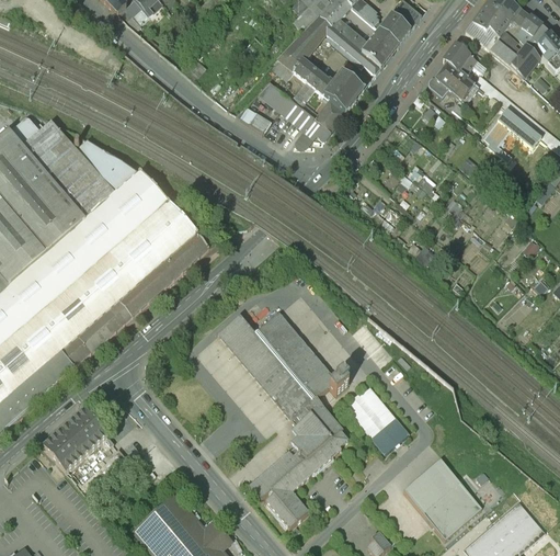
[(111,0),(109,2),(118,12),(128,3),(125,0),(111,0)]
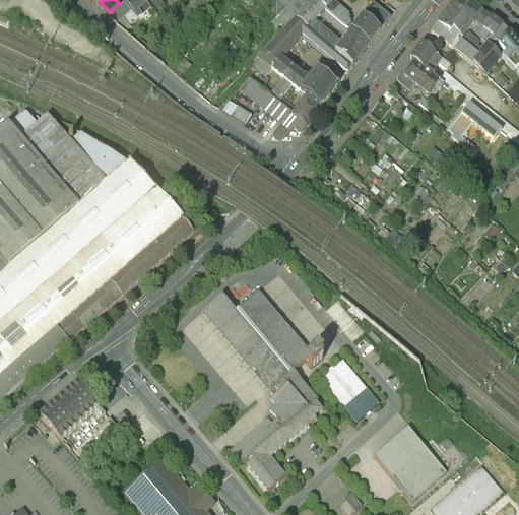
[(282,29),(259,53),(272,64),(280,55),(303,29),(308,24),(280,0),(276,0),(270,6),(277,13),(272,19),(282,29)]
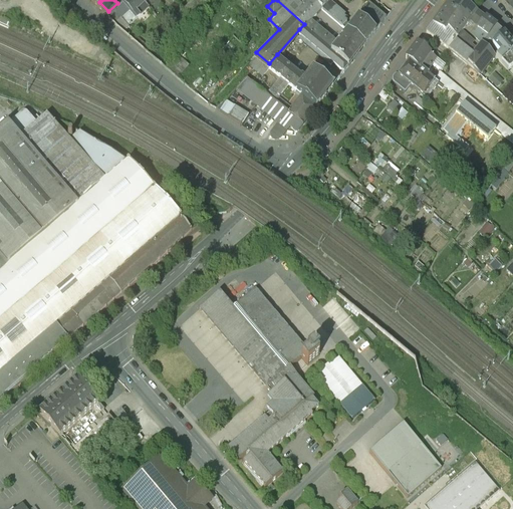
[(277,0),(304,24),(310,18),(323,5),(317,0),(277,0)]
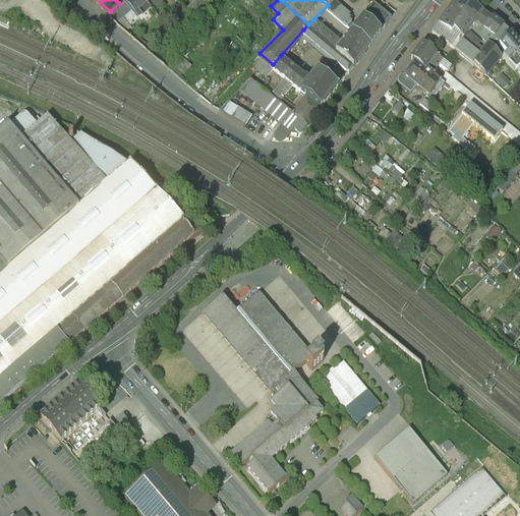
[(373,0),(355,23),(354,17),(351,15),(353,12),(338,0),(322,0),(328,5),(328,4),(353,25),(353,26),(370,41),(392,13),(376,0),(373,0)]
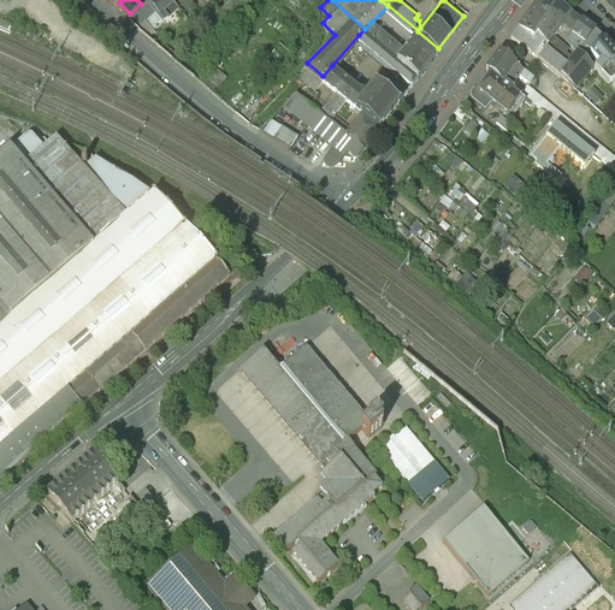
[(596,27),(561,0),(536,0),(534,1),(562,23),(565,19),(580,33),(586,36),(596,27)]
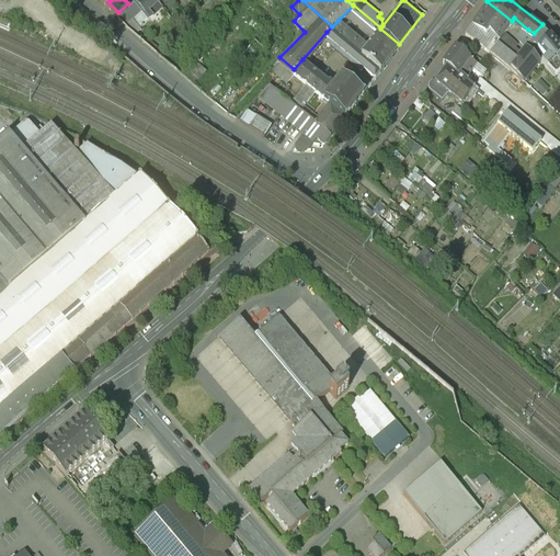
[(512,21),(487,1),(466,30),(490,48),(511,65),(516,56),(518,55),(499,38),(505,29),(512,21)]
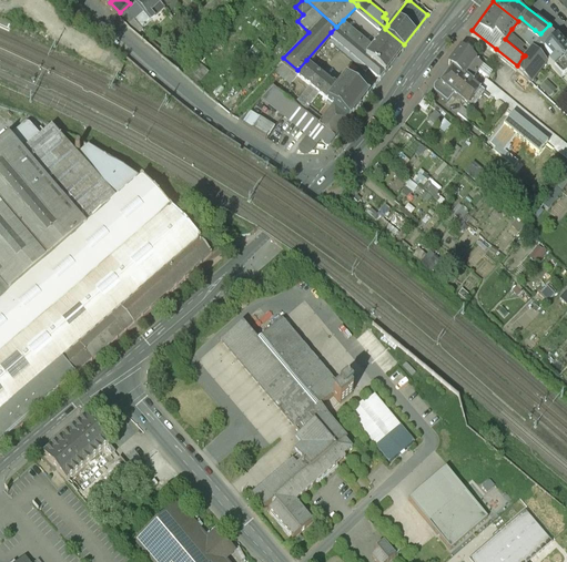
[(143,2),(134,10),(135,11),(129,17),(132,20),(148,7),(143,2)]
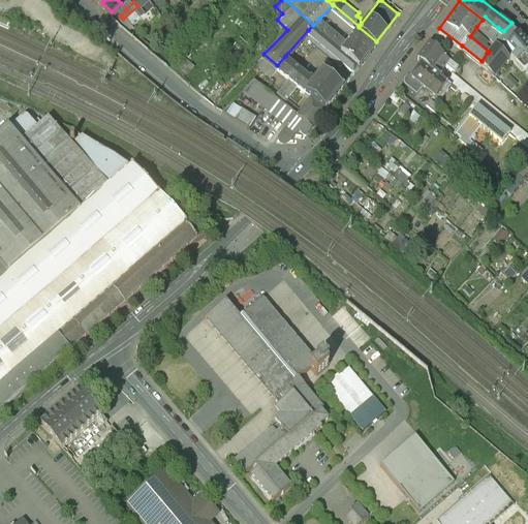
[(137,6),(123,19),(128,24),(133,19),(132,19),(141,10),(137,6)]
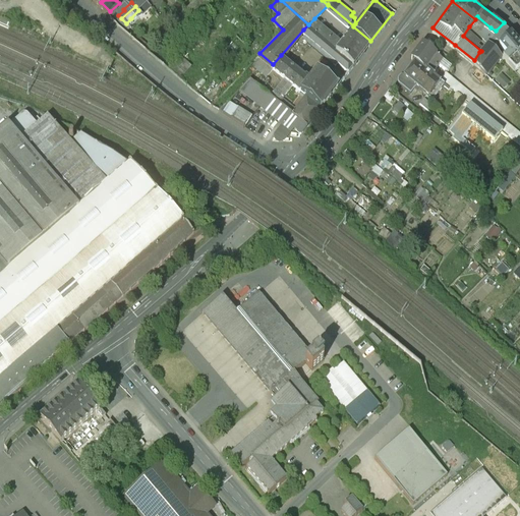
[(353,26),(341,41),(314,18),(308,24),(354,63),(370,41),(353,26)]
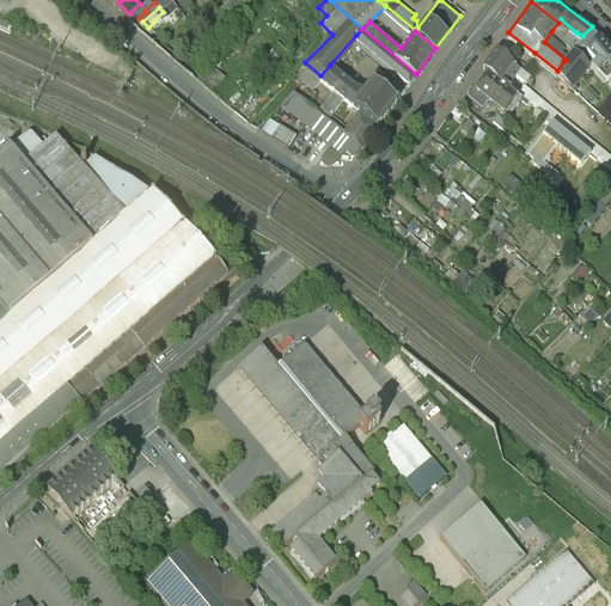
[(592,26),(582,36),(584,37),(582,38),(588,47),(600,35),(592,26)]
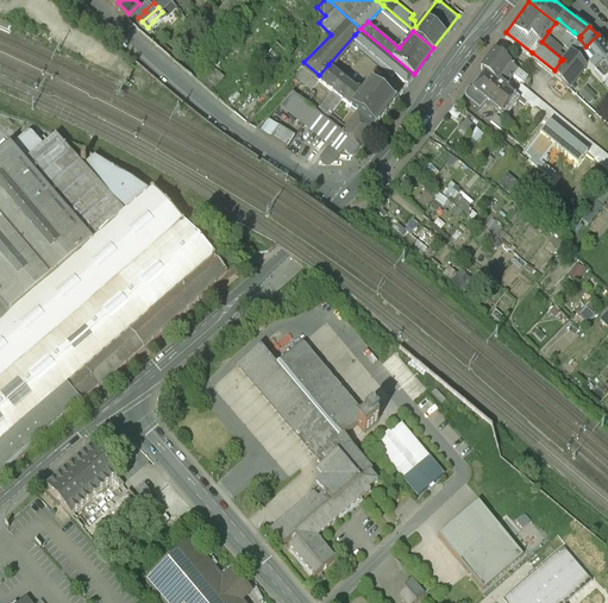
[(414,74),(361,29),(355,35),(395,69),(408,81),(414,74)]
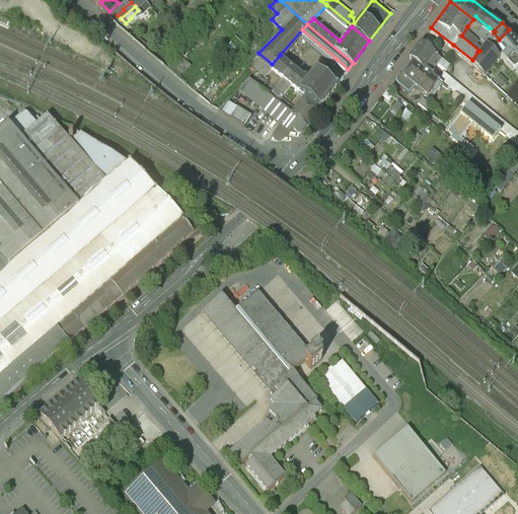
[(473,31),(467,26),(461,35),(479,51),(483,46),(475,39),(477,35),(473,32),(473,31)]
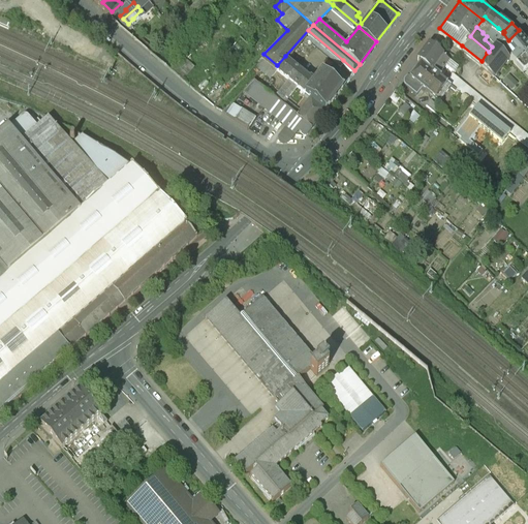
[(503,31),(498,28),(496,31),(494,35),(494,36),(498,38),(497,39),(498,40),(503,33),(504,32),(503,31)]
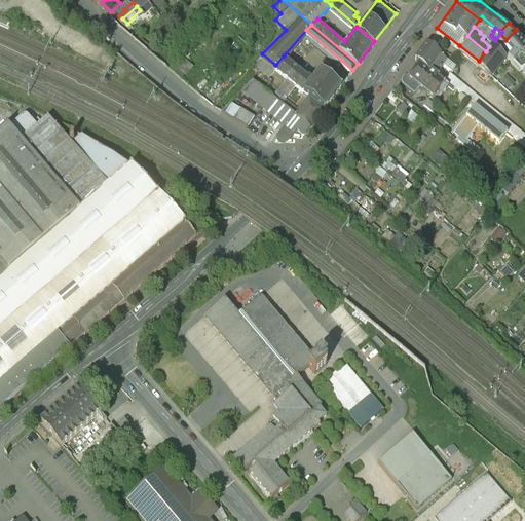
[(153,42),(139,30),(136,33),(150,46),(153,42)]
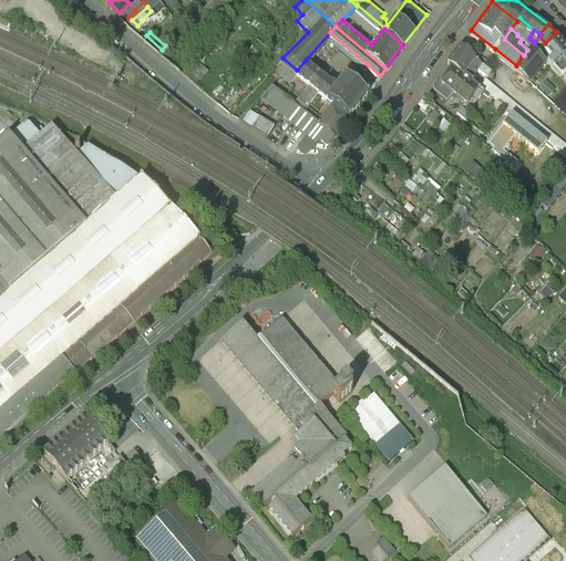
[(565,43),(556,32),(545,43),(554,53),(548,59),(554,65),(565,54),(565,43)]
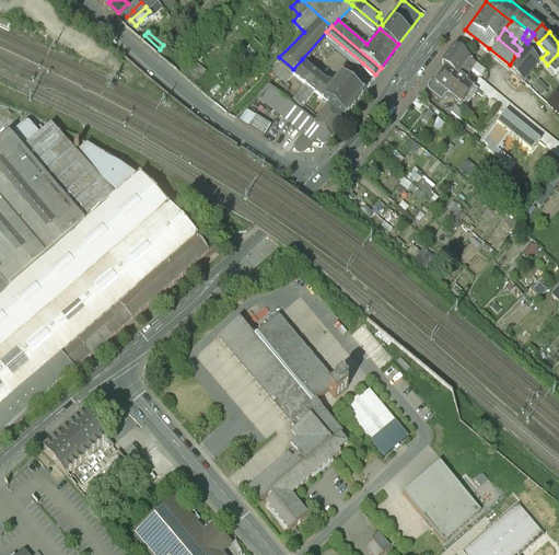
[(363,64),(329,35),(327,37),(361,67),(363,64)]
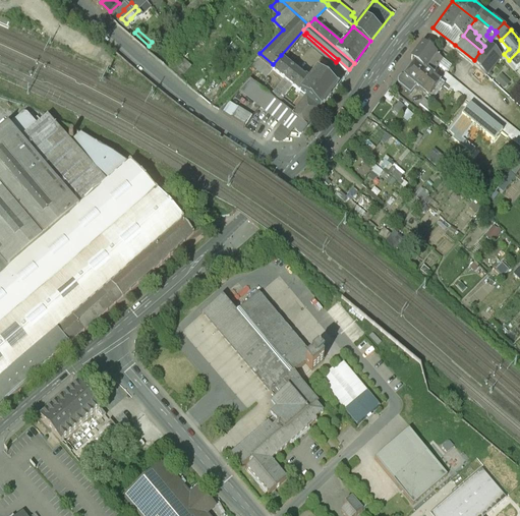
[(486,35),(479,36),(477,39),(484,46),(489,39),(490,38),(486,36),(486,35)]
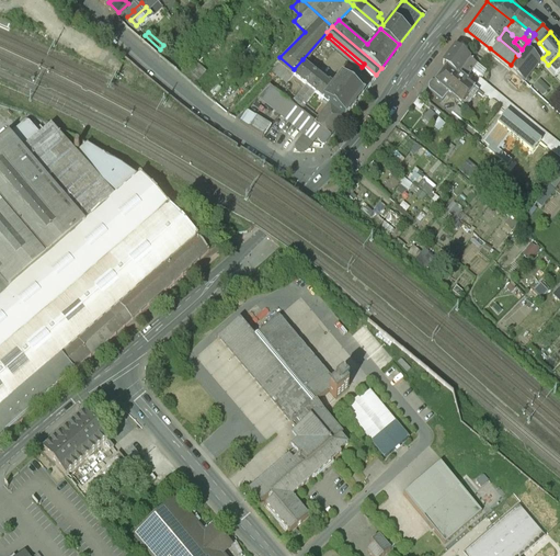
[(518,55),(516,56),(511,65),(514,68),(524,77),(540,57),(528,43),(527,42),(518,55)]
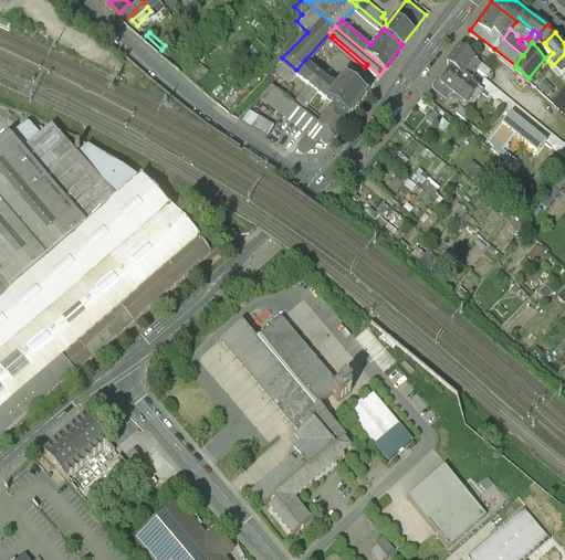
[(470,51),(460,43),(448,59),(451,62),(469,76),(478,64),(481,60),(472,53),(470,51)]
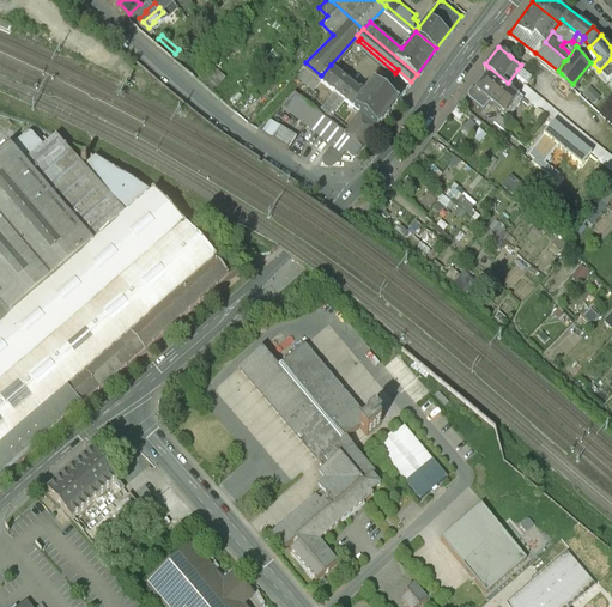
[(527,60),(516,52),(511,58),(521,65),(522,66),(527,60)]
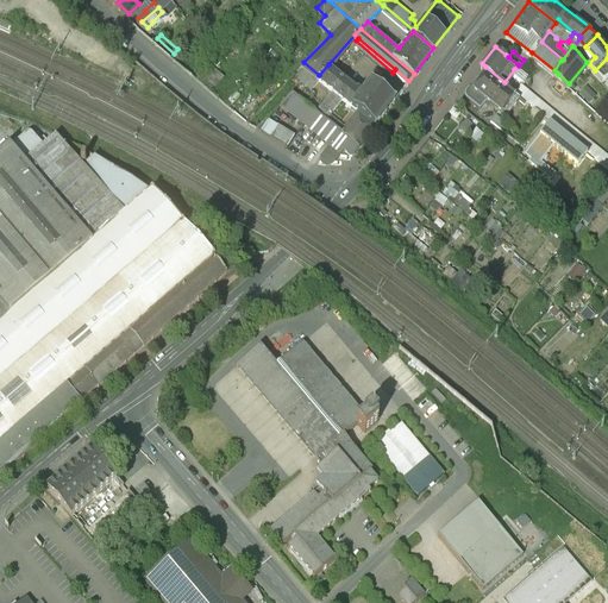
[(607,58),(595,70),(603,79),(607,74),(607,58)]
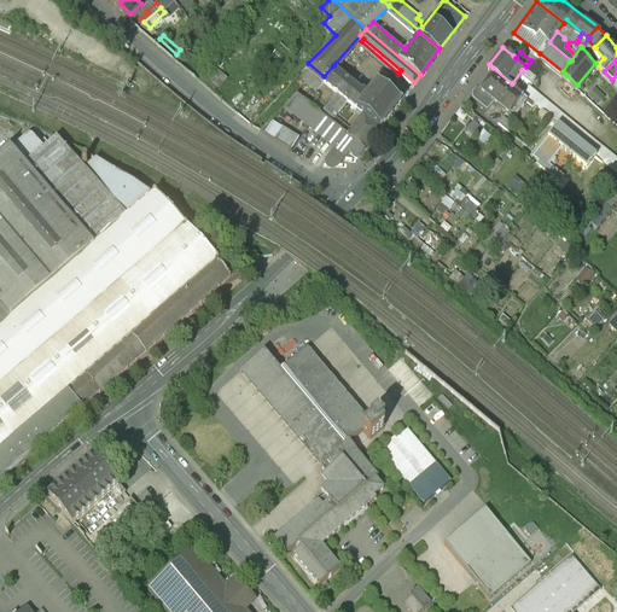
[(324,76),(308,63),(298,71),(316,87),(325,77),(324,76)]
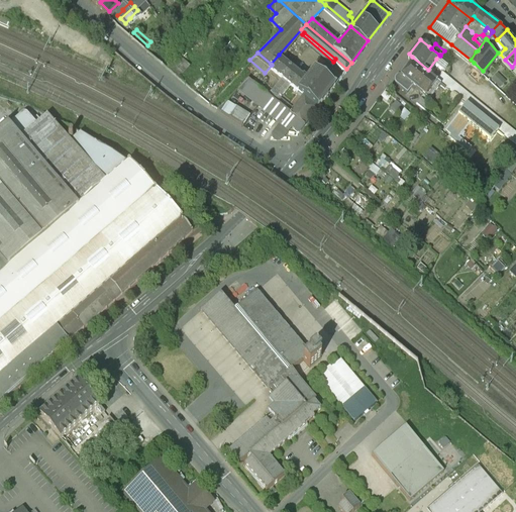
[(303,74),(279,55),(271,64),(272,65),(283,74),(291,81),(304,91),(319,103),(335,82),(316,66),(312,71),(308,67),(303,74)]
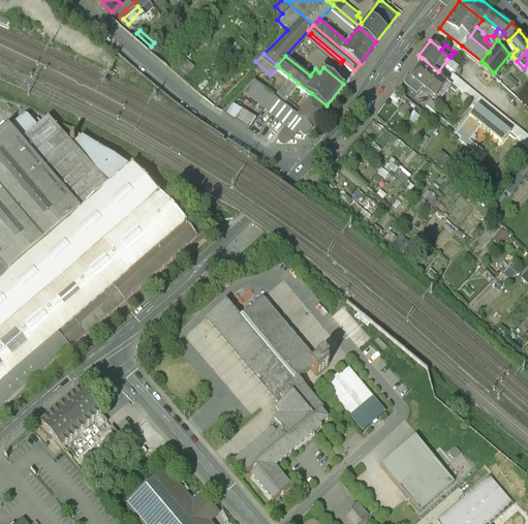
[(451,57),(449,56),(446,60),(456,67),(459,63),(451,57)]
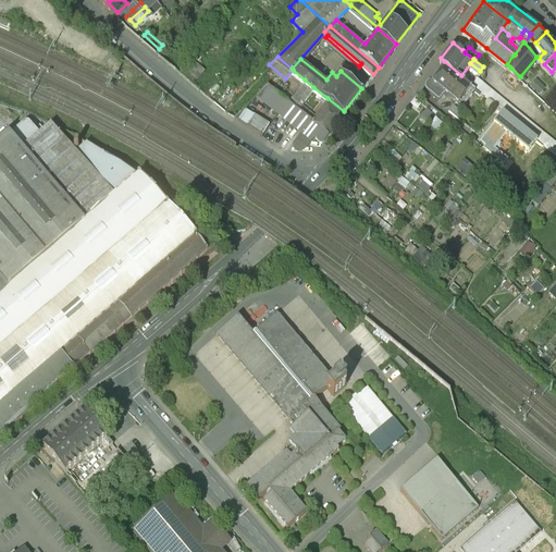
[(461,75),(444,61),(433,75),(431,75),(429,76),(428,78),(427,80),(427,82),(428,84),(440,94),(445,87),(459,98),(466,90),(469,94),(476,86),(470,82),(461,75)]
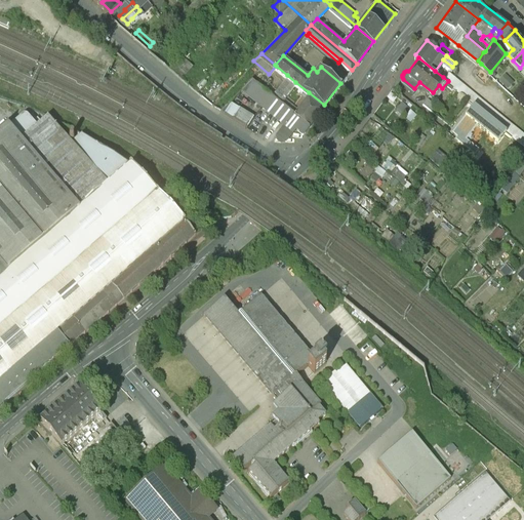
[(490,72),(481,64),(475,70),(485,78),(490,72)]
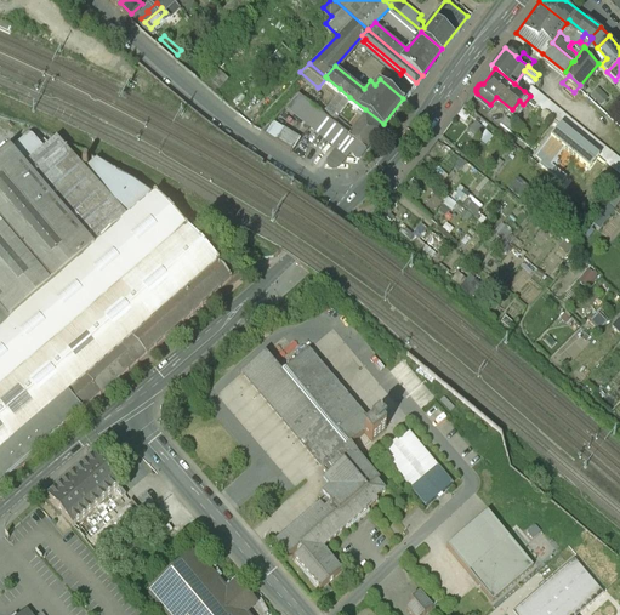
[(533,80),(524,91),(530,96),(538,85),(533,80)]
